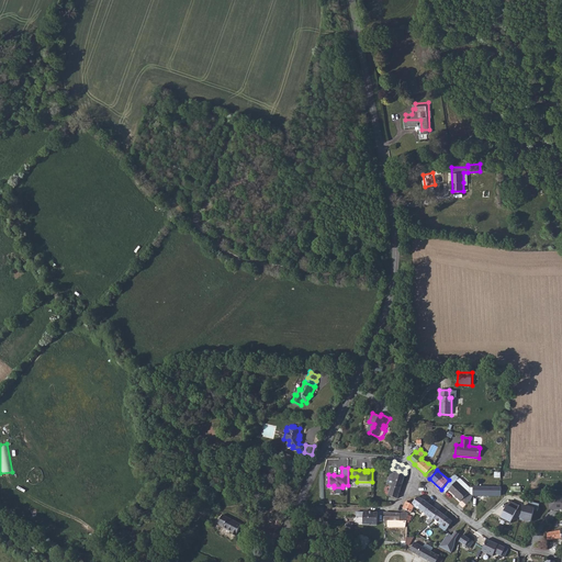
[(389,496),(397,498),(405,474),(392,471),(388,484),(392,486),(389,496)]
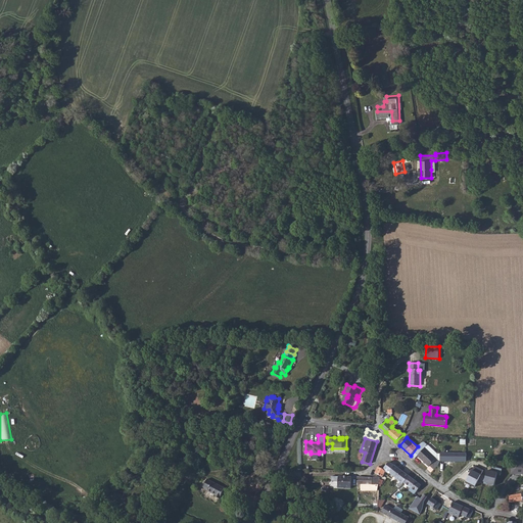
[(436,461),(440,462),(440,455),(437,455),(428,445),(426,447),(421,442),(418,446),(411,456),(415,459),(418,456),(429,467),(430,466),(436,461)]
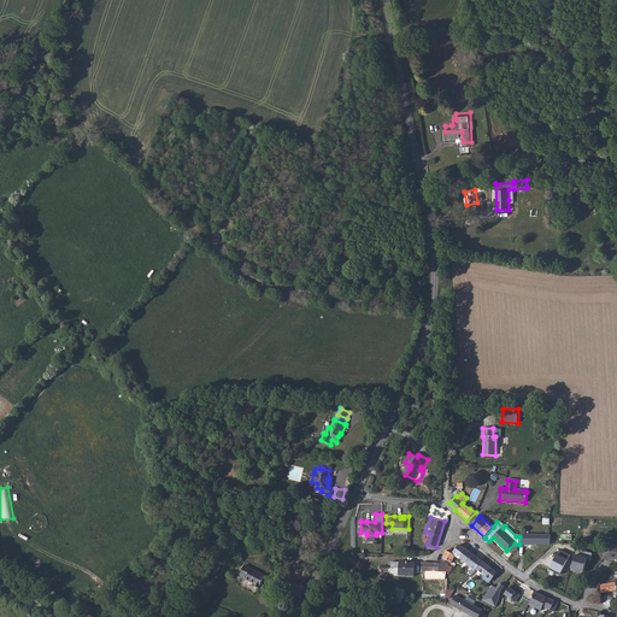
[(519,545),(550,546),(550,535),(519,534),(519,536),(519,545)]
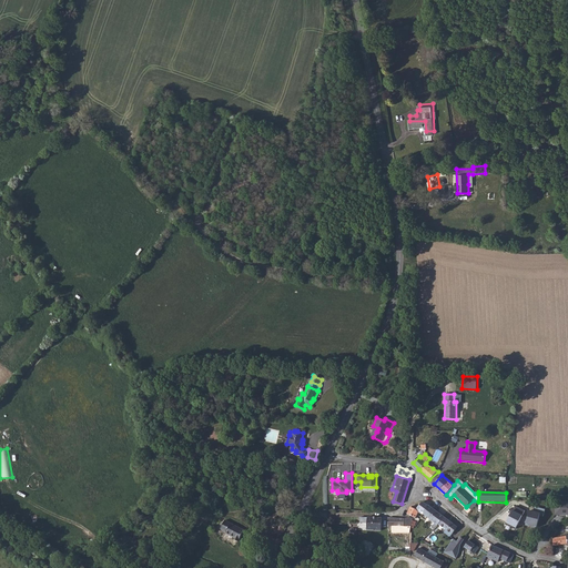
[(474,500),(467,506),(472,510),(477,506),(478,501),(474,500)]
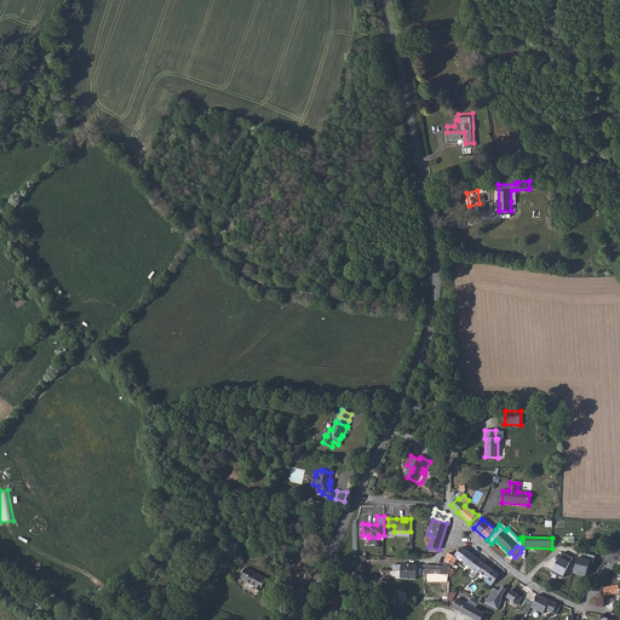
[(619,546),(606,547),(606,562),(619,562),(619,546)]
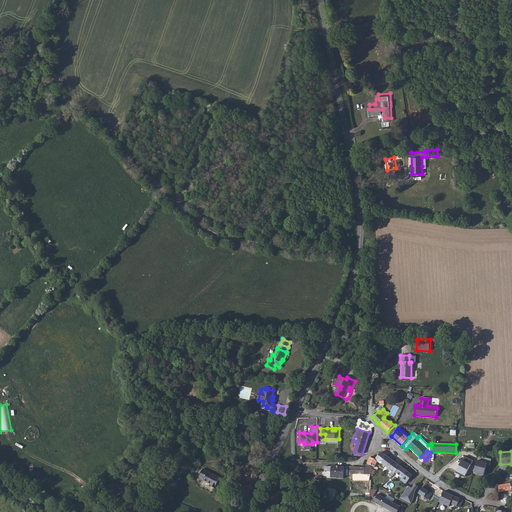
[(367,463),(375,467),(378,462),(381,464),(381,463),(388,456),(381,452),(375,460),(370,457),(367,463)]
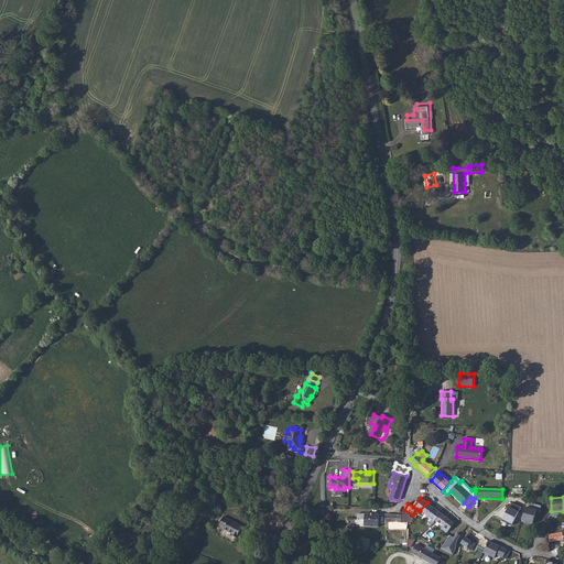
[(427,502),(420,510),(432,520),(435,522),(436,521),(442,513),(427,502)]
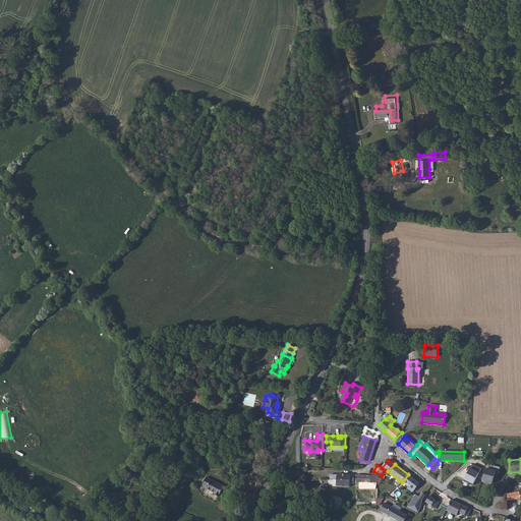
[(472,486),(481,469),(472,464),(464,482),(472,486)]
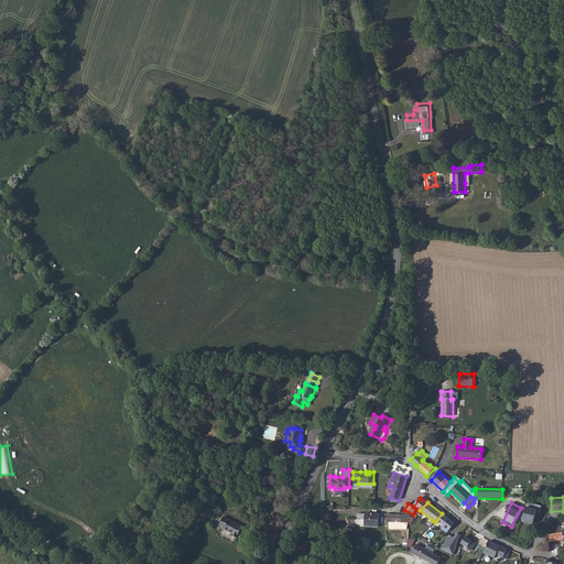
[(519,520),(532,523),(537,510),(525,508),(519,520)]
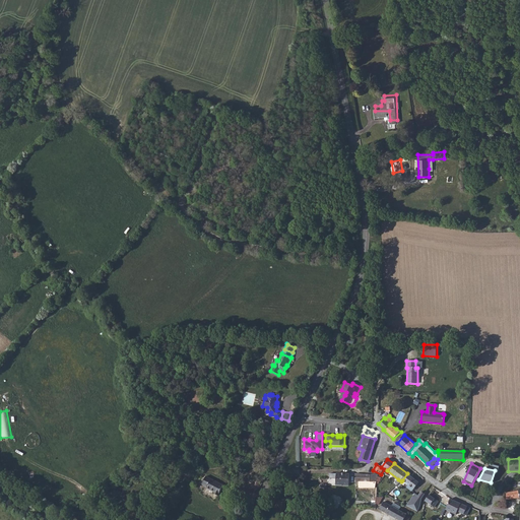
[(337,478),(336,485),(349,486),(350,474),(337,473),(330,473),(330,478),(337,478)]
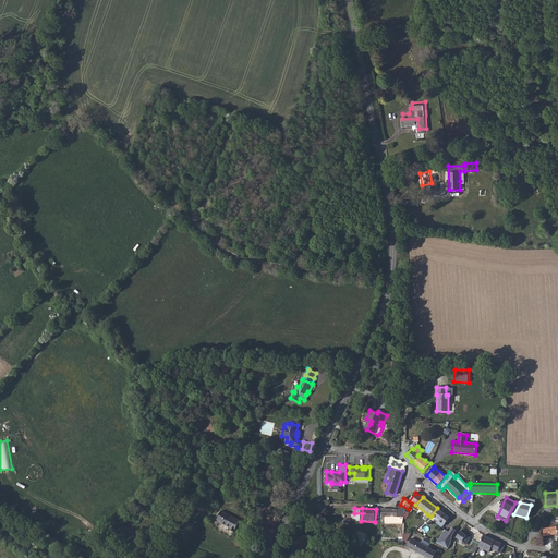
[(404,512),(405,510),(402,508),(401,508),(398,510),(397,510),(395,518),(383,517),(383,519),(385,519),(385,523),(403,523),(404,517),(404,512)]
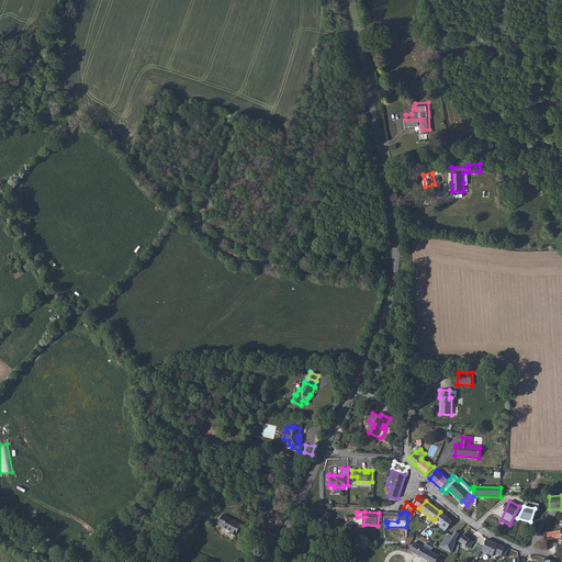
[(453,521),(440,512),(435,519),(441,525),(439,528),(445,531),(446,531),(453,521)]
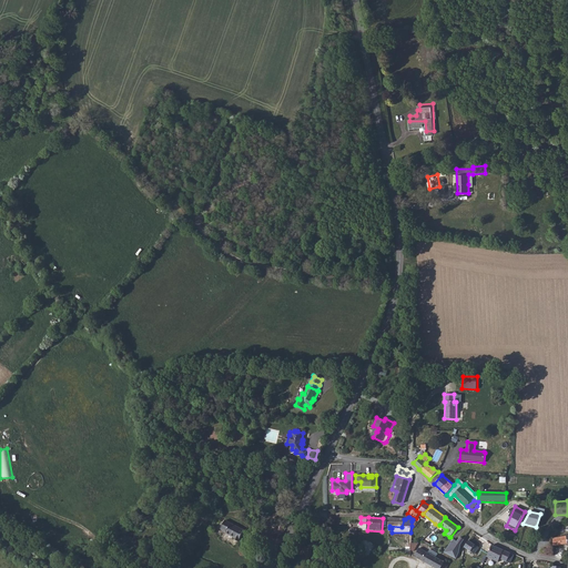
[(244,530),(225,520),(221,529),(226,531),(225,534),(234,538),(234,539),(239,541),(244,530)]
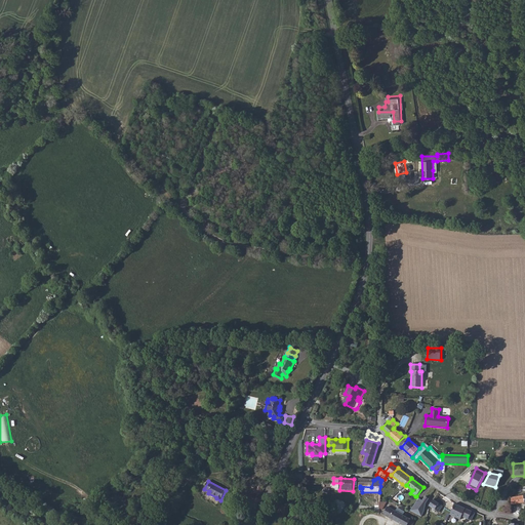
[(524,494),(512,497),(512,505),(524,502),(524,501),(524,494)]
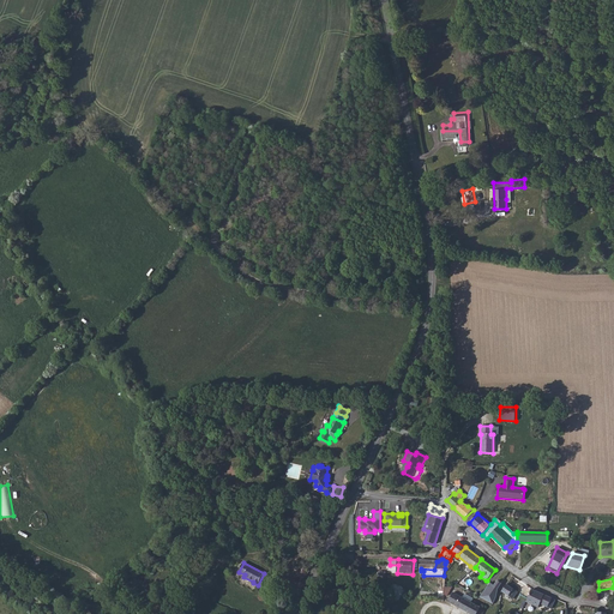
[(491,583),(481,597),(494,605),(497,599),(498,589),(503,584),(498,581),(494,585),(491,583)]
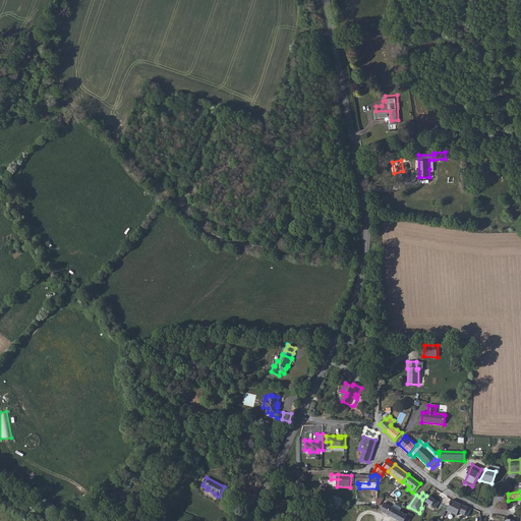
[(440,502),(430,496),(426,502),(436,509),(440,502)]
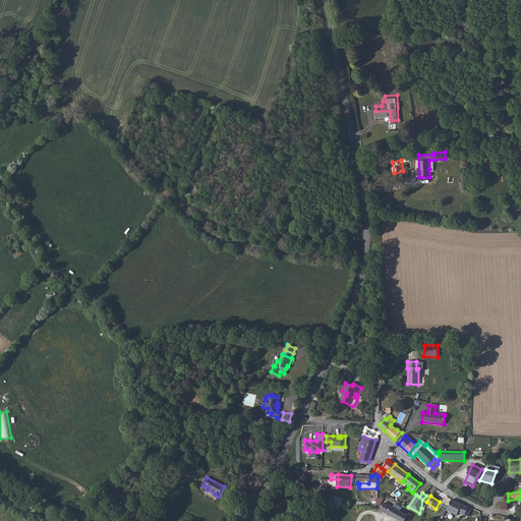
[(472,510),(452,500),(447,511),(458,516),(459,513),(468,517),(472,510)]
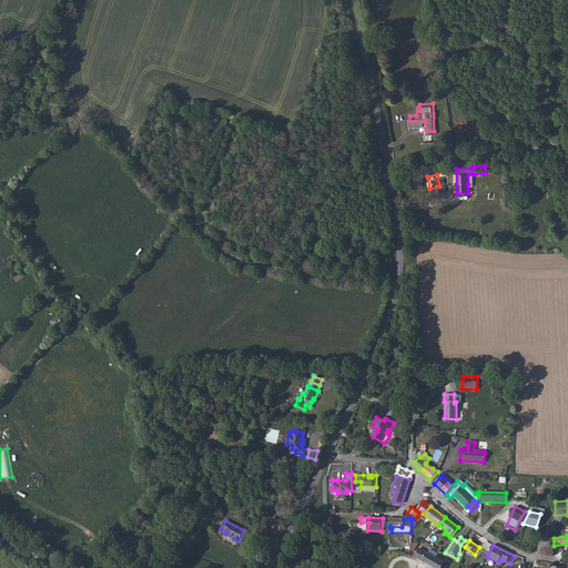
[(430,549),(428,553),(419,548),(415,557),(435,567),(442,567),(443,567),(444,567),(446,567),(448,564),(436,557),(438,554),(430,549)]
